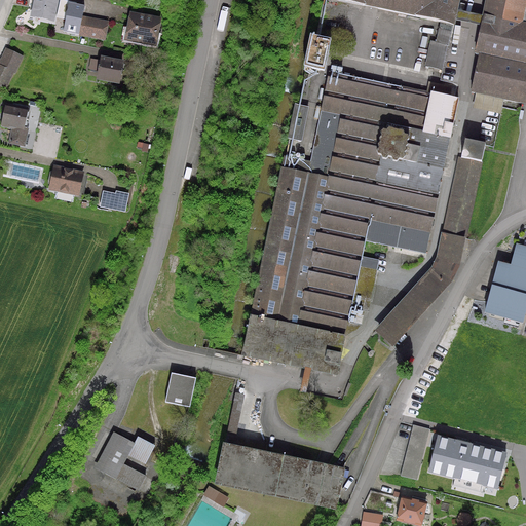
[(51,23),(55,3),(42,0),(34,0),(31,17),(51,23)]
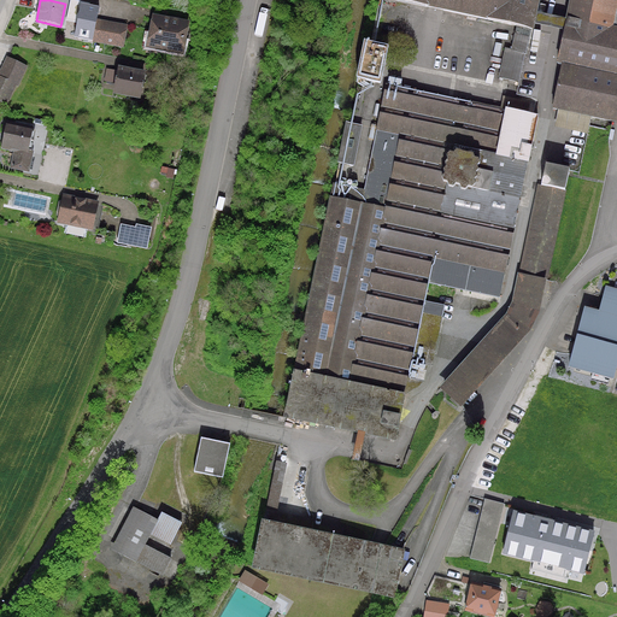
[(387,0),(529,30),(530,30),(530,29),(536,0),(387,0)]
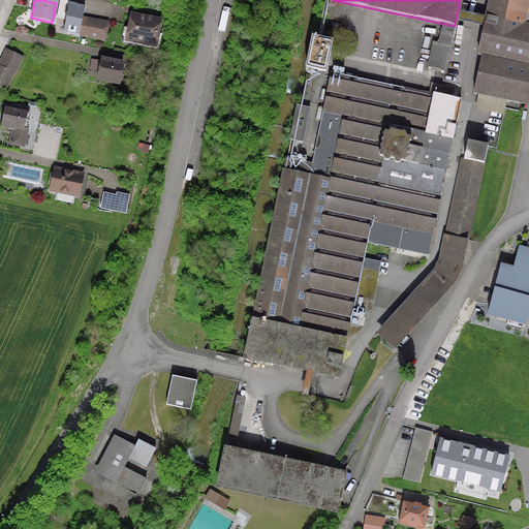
[(528,0),(489,0),(477,56),(480,57),(473,94),(528,105),(528,0)]
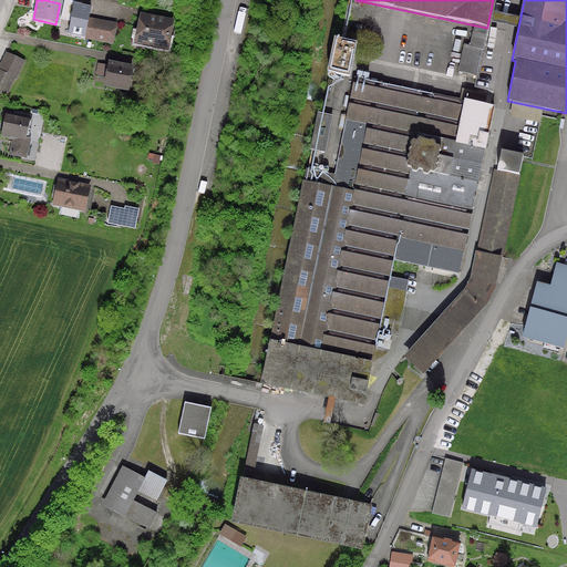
[(166,48),(171,23),(141,18),(138,31),(133,30),(130,44),(142,47),(142,43),(166,48)]
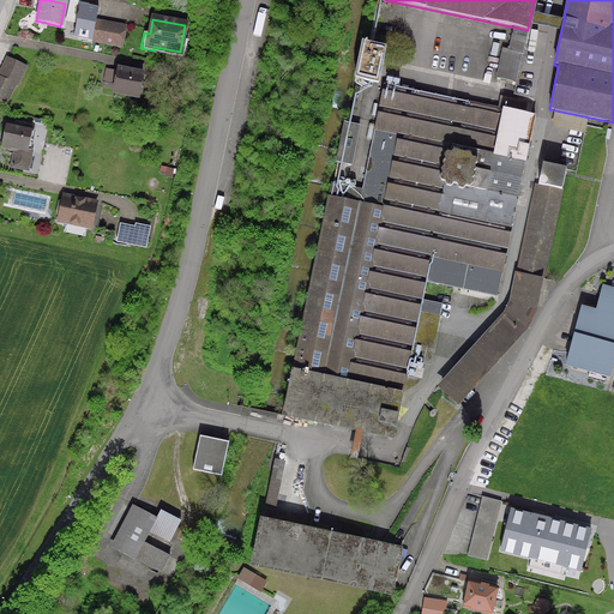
[(91,41),(104,43),(107,25),(95,23),(91,41)]
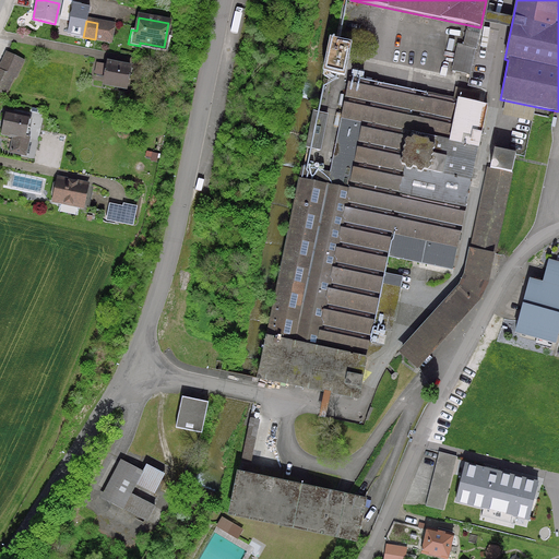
[(95,39),(109,42),(113,26),(97,23),(95,39)]
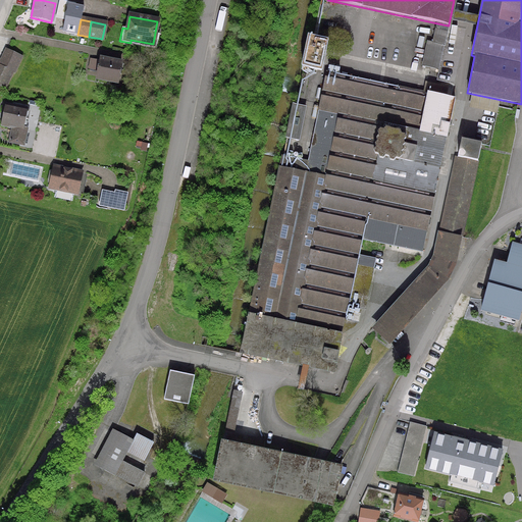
[(449,24),(449,25),(448,25),(448,29),(444,28),(442,32),(434,30),(432,43),(427,42),(421,66),(438,70),(442,53),(445,53),(446,48),(454,50),(458,27),(449,24)]
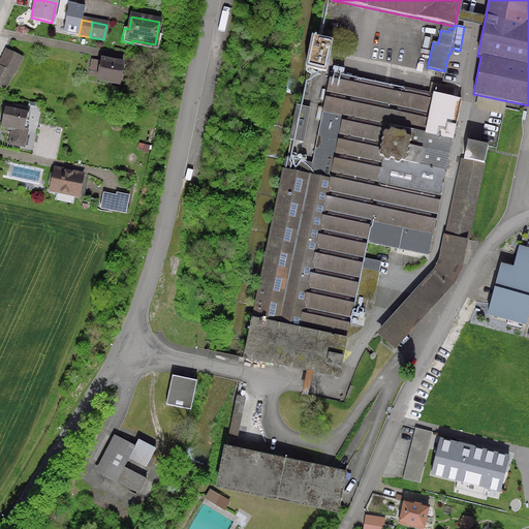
[(305,69),(306,69),(320,72),(327,41),(311,38),(305,69)]
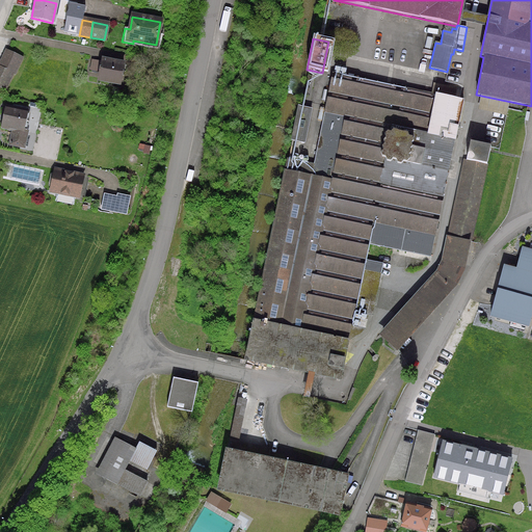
[(6,52),(2,59),(18,67),(21,58),(6,52)]
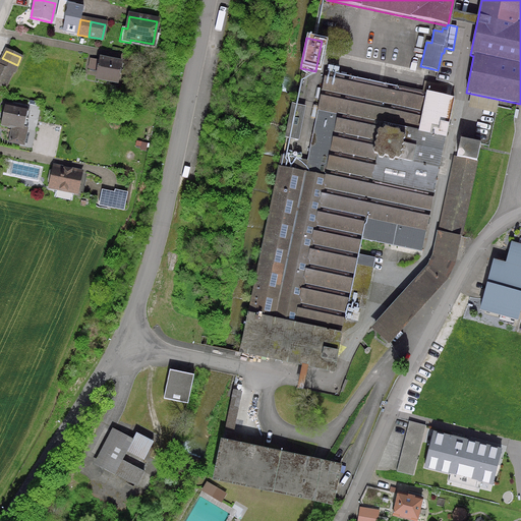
[(2,58),(0,63),(0,66),(11,72),(13,73),(17,65),(2,58)]
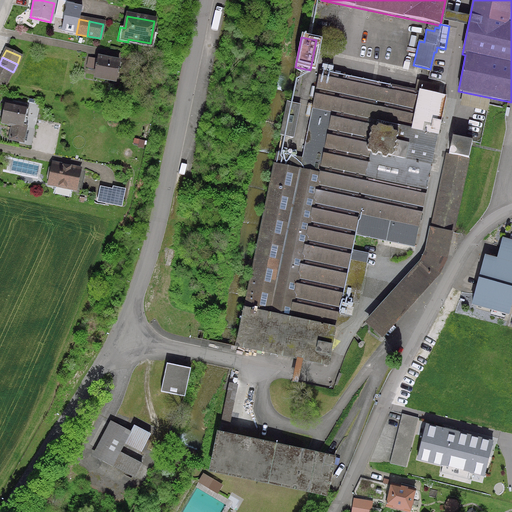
[(94,78),(114,82),(118,62),(98,58),(98,60),(88,58),(86,68),(96,70),(94,78)]
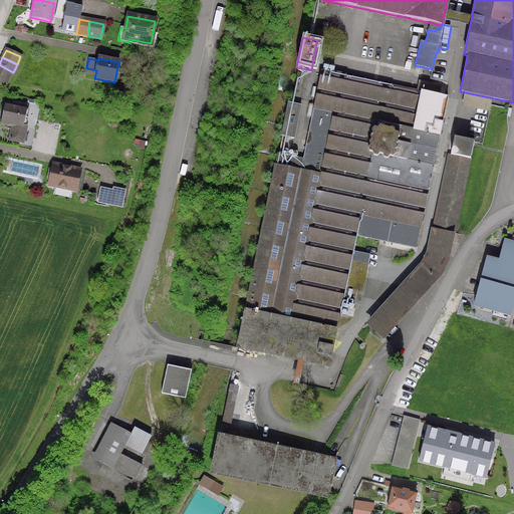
[(0,85),(4,87),(11,71),(0,65),(0,85)]
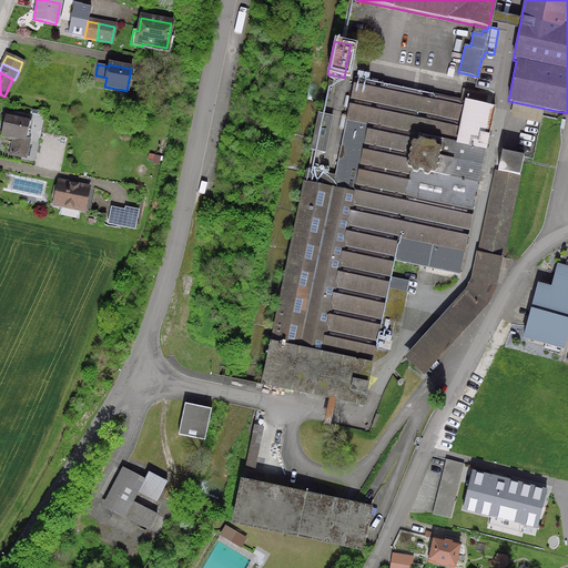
[(328,176),(306,172),(262,385),(271,386),(362,406),(377,333),(391,336),(403,283),(403,281),(388,279),(392,260),(459,274),(494,109),(354,80),(333,181),(327,180),(328,176)]
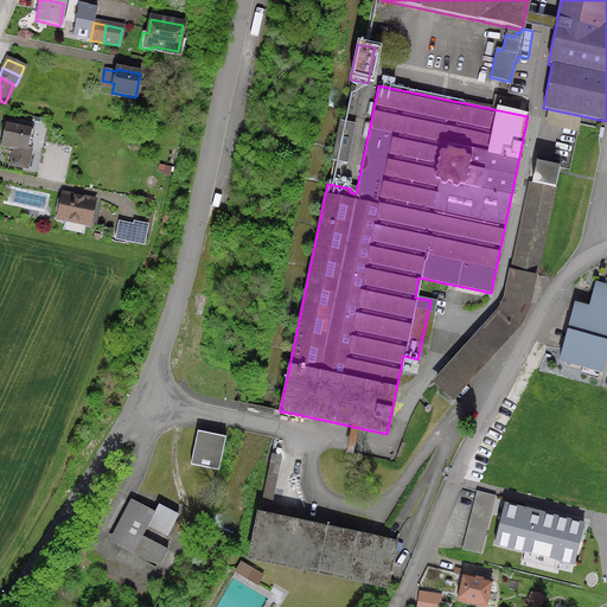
[(31,128),(6,122),(1,146),(14,149),(11,166),(26,170),(29,158),(30,157),(31,155),(30,154),(30,152),(26,151),(31,128)]
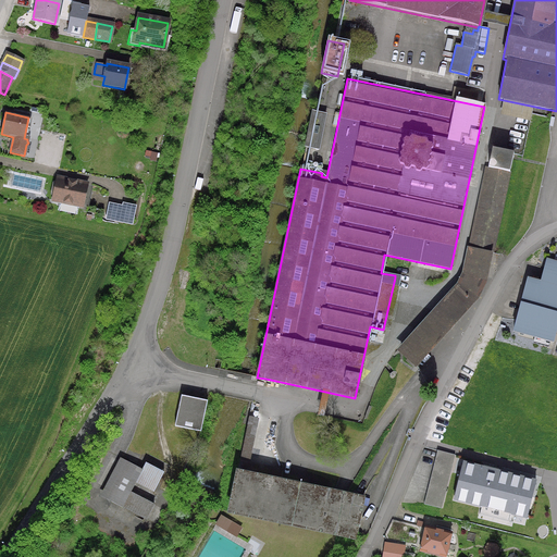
[(325,115),(312,112),(305,148),(318,150),(325,115)]
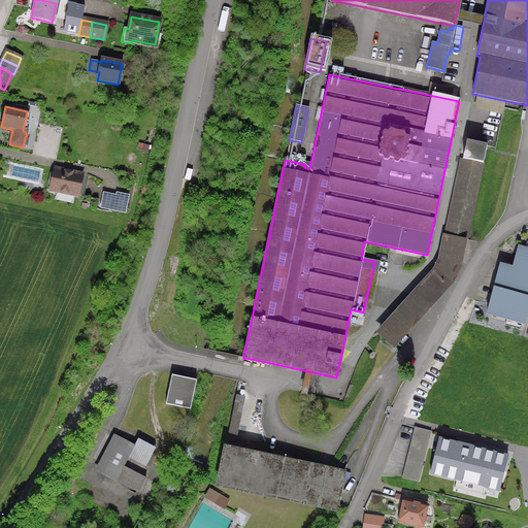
[(458,267),(464,240),(466,240),(486,146),(466,142),(441,261),(435,272),(380,334),(386,340),(393,347),(451,283),(458,267)]
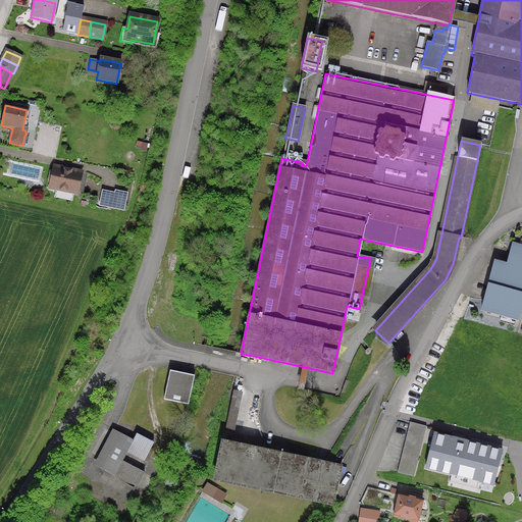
[(48,188),(82,195),(87,174),(53,167),(48,188)]
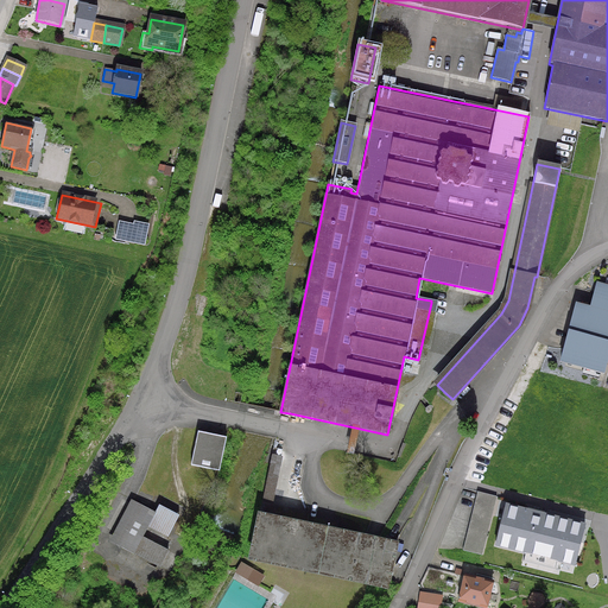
[(607,344),(567,335),(559,362),(601,373),(607,344)]
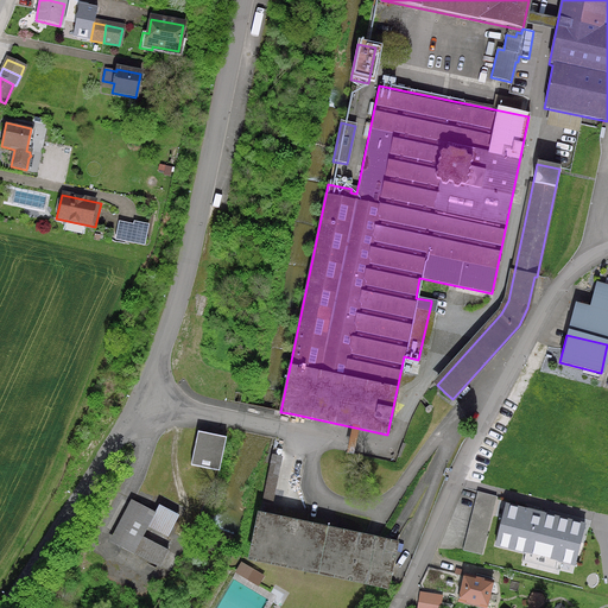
[(442,394),(450,401),(453,399),(444,392),(442,394)]
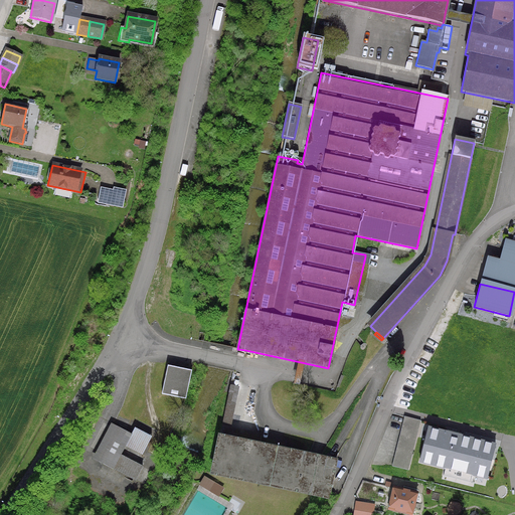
[(245,350),(237,349),(235,348),(233,356),(243,358),(245,350)]
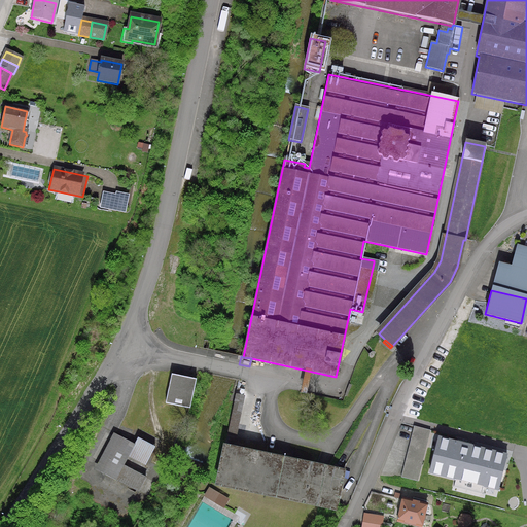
[(165,405),(189,410),(196,380),(171,375),(165,405)]
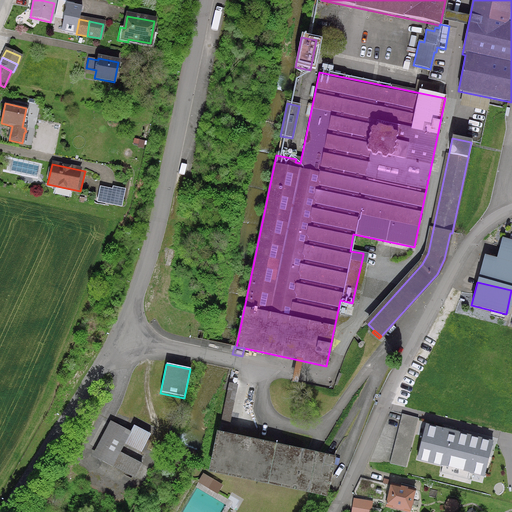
[(417,419),(401,415),(389,464),(405,468),(417,419)]
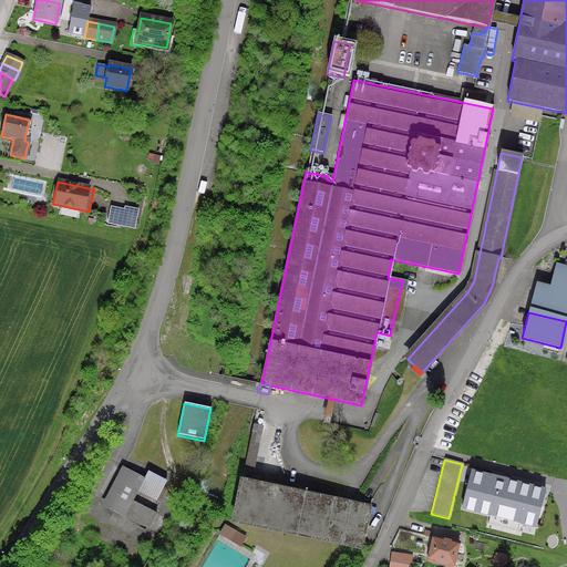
[(130,473),(113,504),(110,509),(123,517),(124,516),(148,529),(156,514),(132,502),(143,480),(123,468),(122,468),(130,473)]
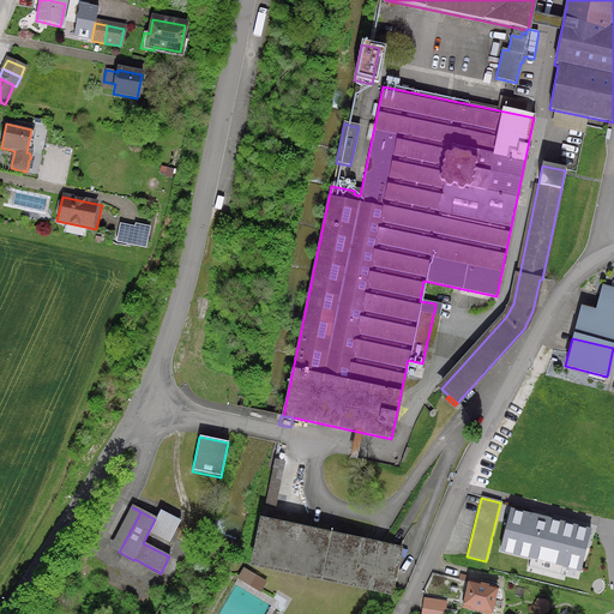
[(590,529),(512,510),(501,549),(533,558),(530,565),(560,573),(563,565),(581,570),(590,529)]
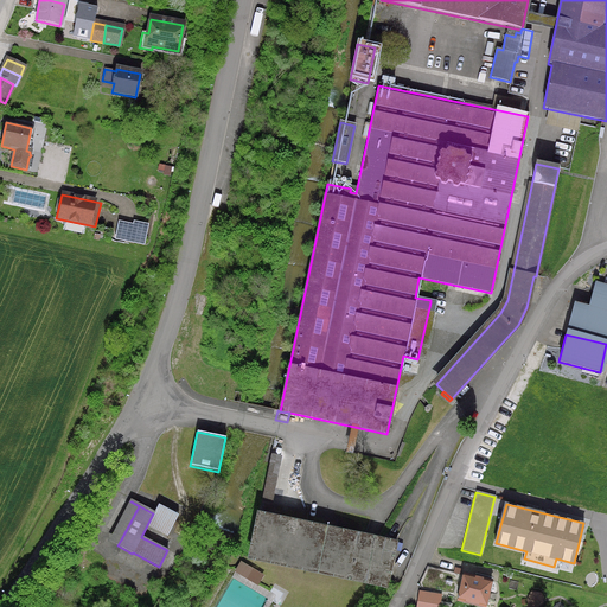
[(249,558),(385,587),(395,543),(259,515),(249,558)]
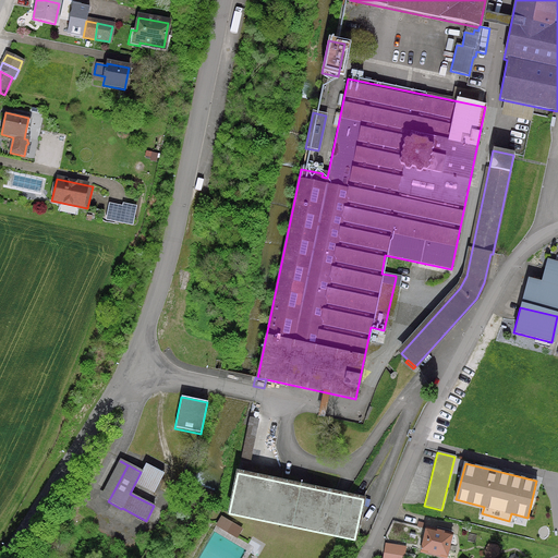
[(446,557),(451,535),(426,529),(421,552),(446,557)]
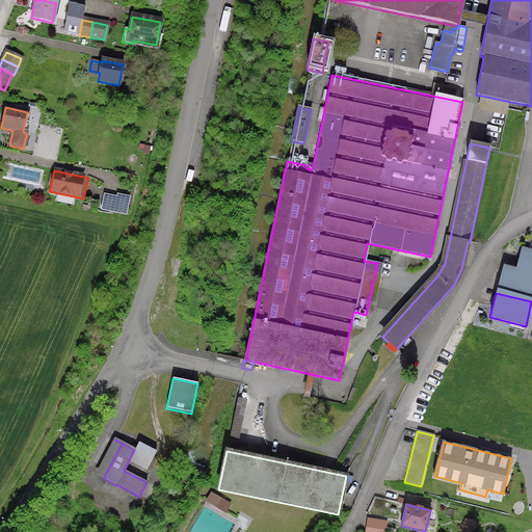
[(383,531),(386,523),(369,520),(366,531),(383,531)]
